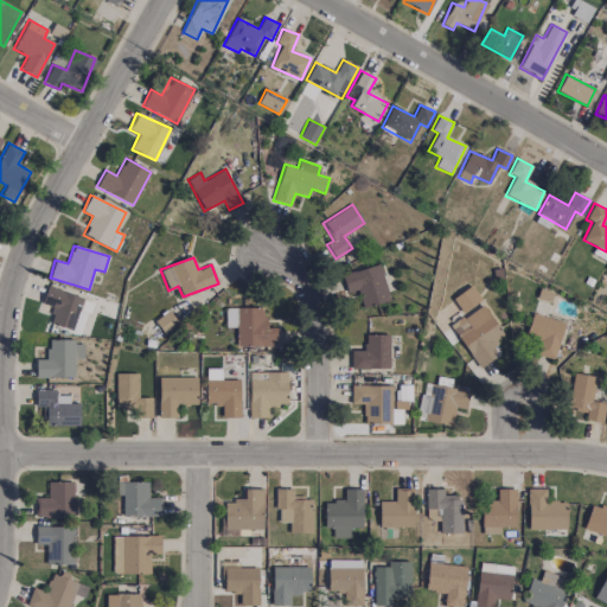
[(363,308),(390,300),(378,263),(342,275),(347,293),(357,289),(363,308)]
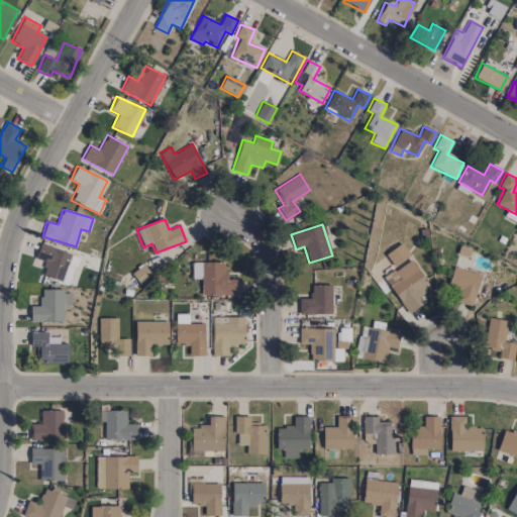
[(385,253),(393,266),(409,255),(402,243),(385,253)]
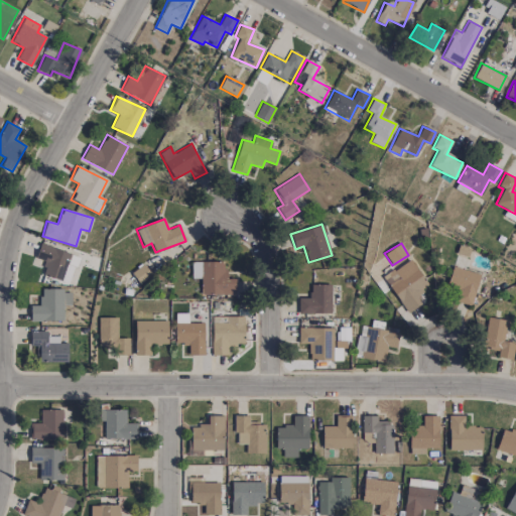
[(421,303),(415,295),(428,285),(410,259),(383,277),(407,312),(421,303)]
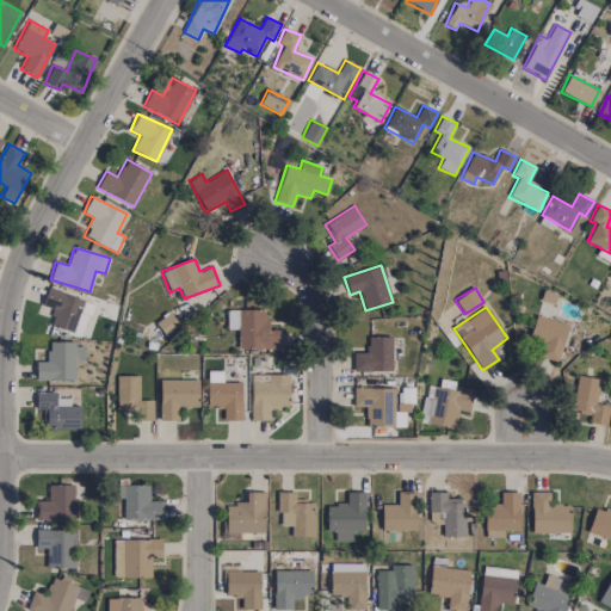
[(277,349),(277,329),(267,331),(267,320),(264,320),(264,309),(227,310),(227,329),(238,329),(238,349),(277,349)]
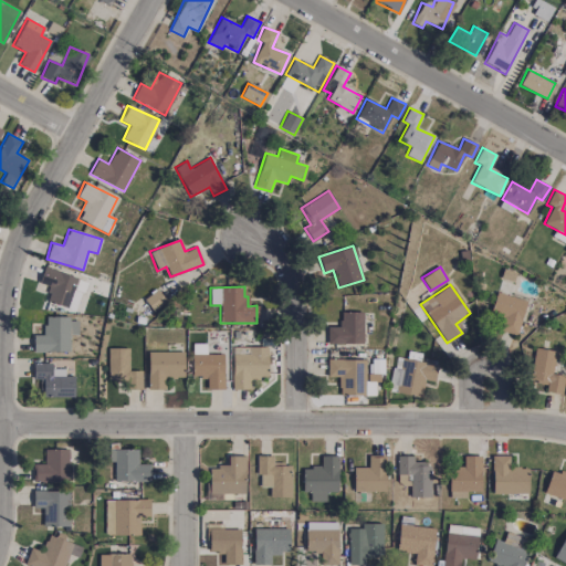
[(166,301),(157,290),(144,300),(153,311),(166,301)]
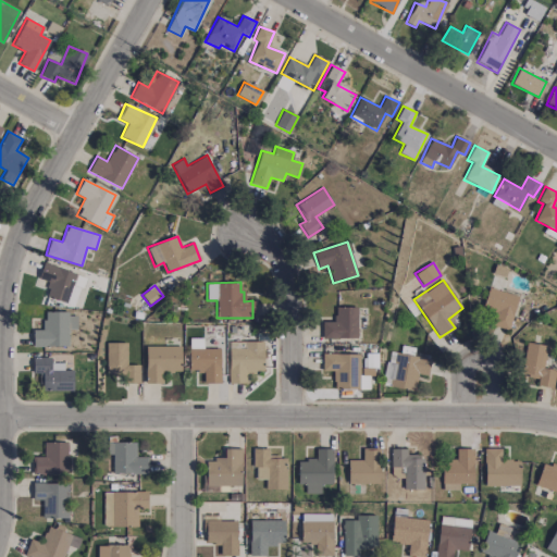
[(519,296),(491,288),(481,322),(509,330),(519,296)]
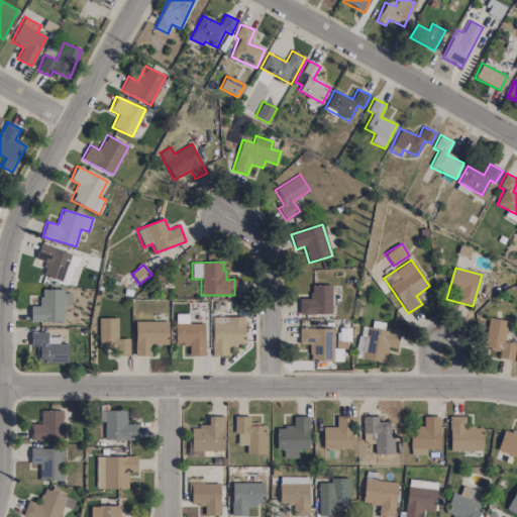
[(331,285),(311,285),(310,299),(299,299),(299,314),(331,314),(331,285)]
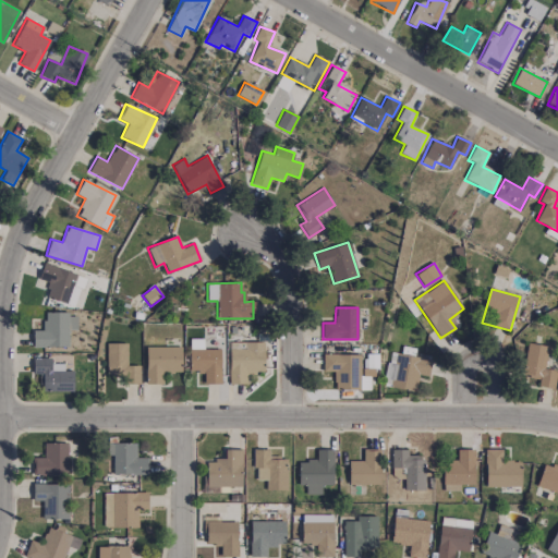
[(32,347),(68,348),(69,330),(76,330),(76,314),(44,313),(44,330),(33,330),(32,347)]
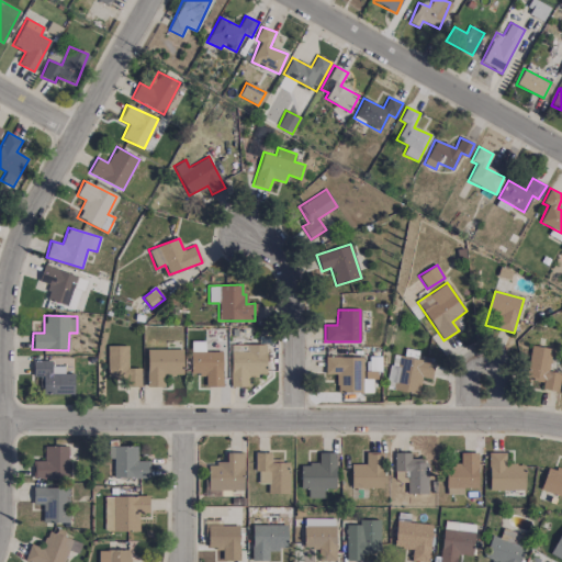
[(191,375),(204,374),(205,386),(222,386),(222,351),(204,351),(204,341),(191,341),(191,375)]
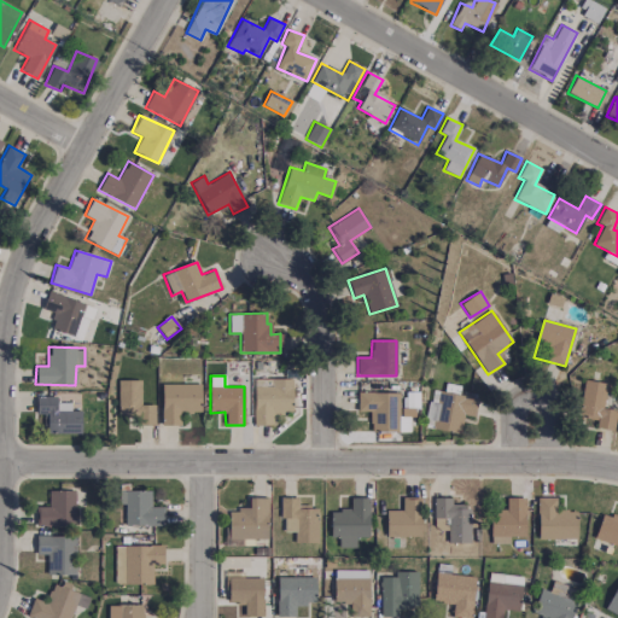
[(273,414),(292,414),(292,379),(254,378),(252,425),(272,426),(273,414)]
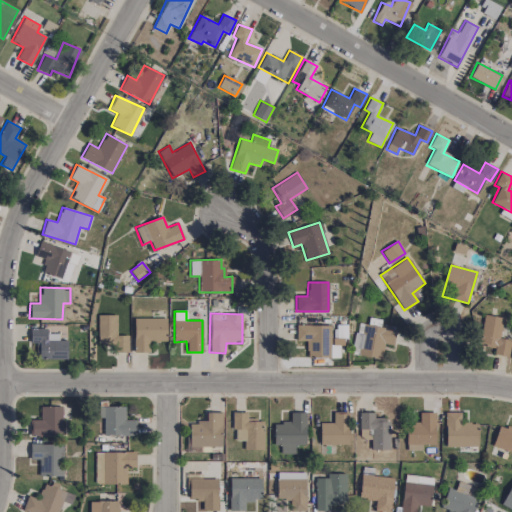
[(98,343),(107,343),(107,352),(128,352),(128,335),(117,335),(116,314),(97,315),(98,343)]
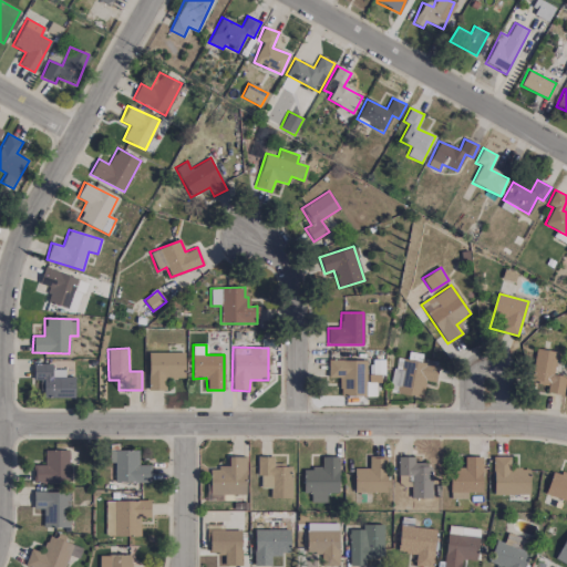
[(557,352),(536,348),(529,382),(547,385),(546,392),(562,395),(566,366),(555,363),(557,352)]
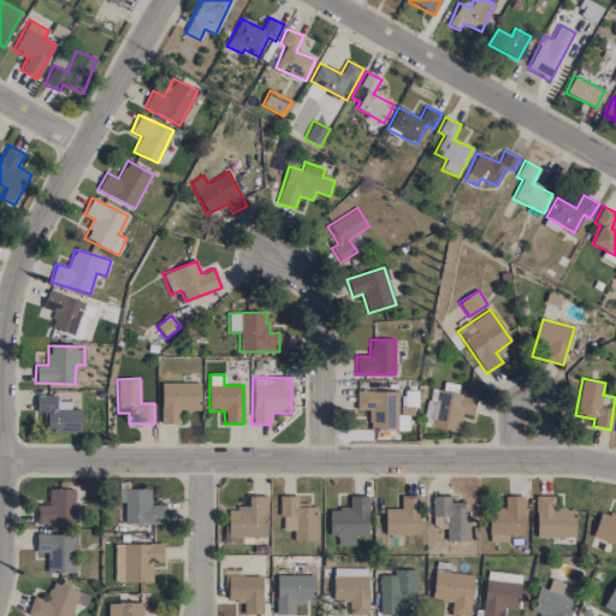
[(160,383),(161,425),(179,424),(179,410),(200,410),(200,381),(160,383)]
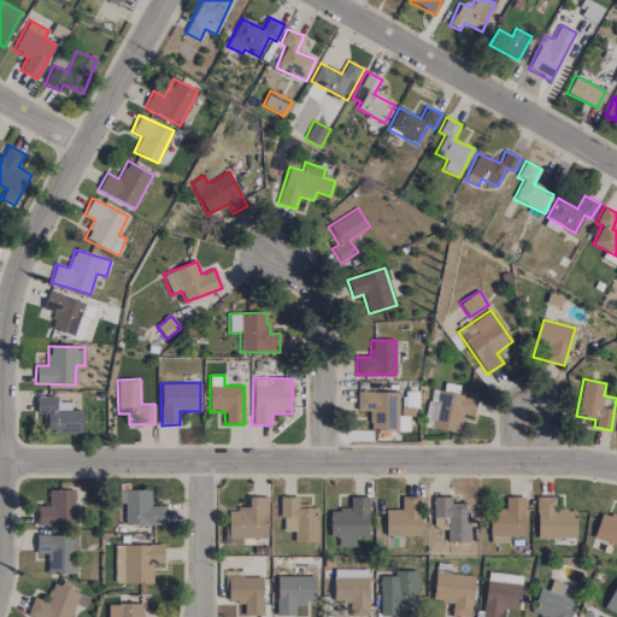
[(459,433),(462,415),(474,416),(476,397),(430,389),(424,427),(459,433)]
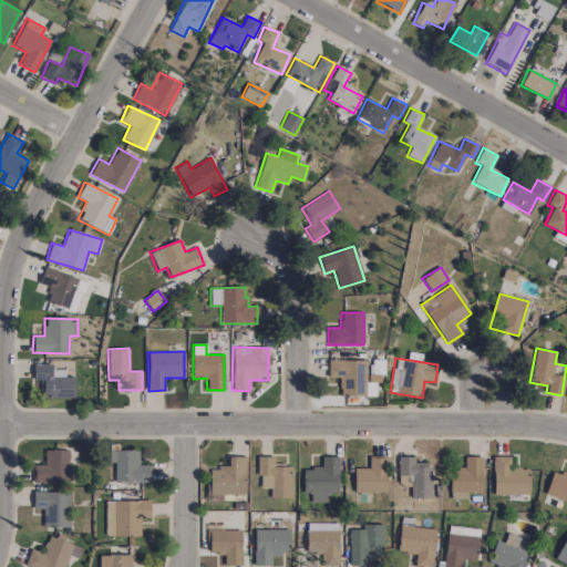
[(74,398),(73,377),(64,377),(64,370),(52,370),(52,363),(32,363),(32,380),(40,380),(41,398),(74,398)]
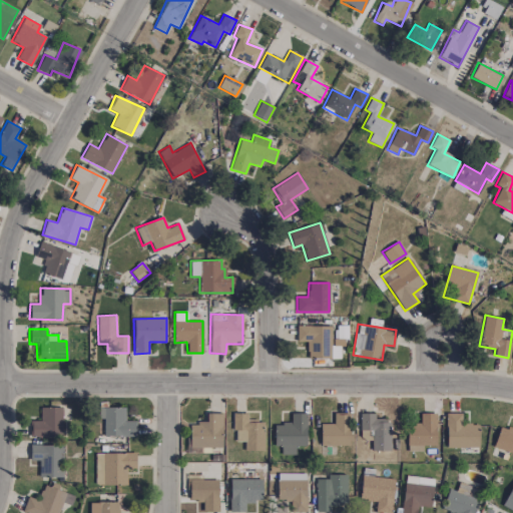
[(61,407),(40,408),(40,420),(29,420),(30,437),(62,436),(61,407)]
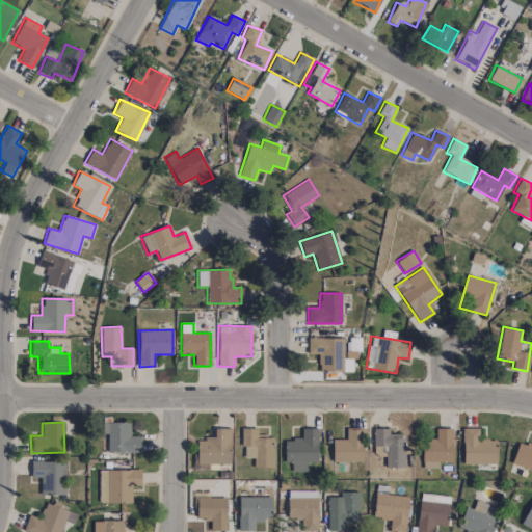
[(107,452),(140,452),(140,435),(130,435),(130,423),(102,422),(102,433),(107,433),(107,452)]
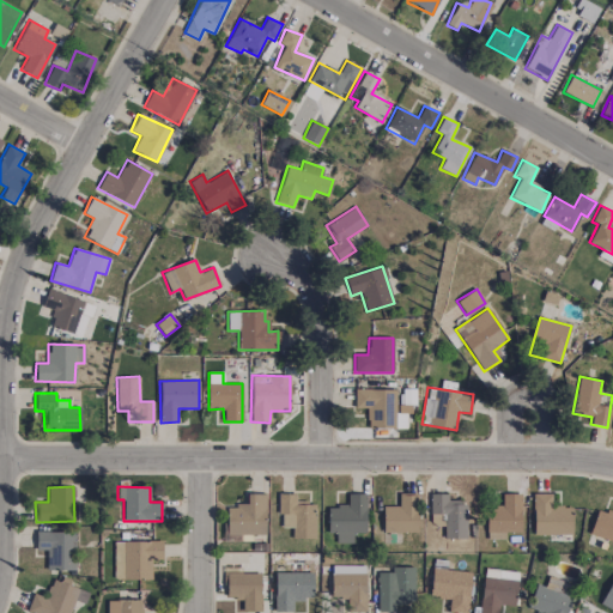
[(315,503),(296,503),(296,493),(278,492),(278,515),(281,515),(281,527),(292,528),(292,539),(314,539),(315,503)]
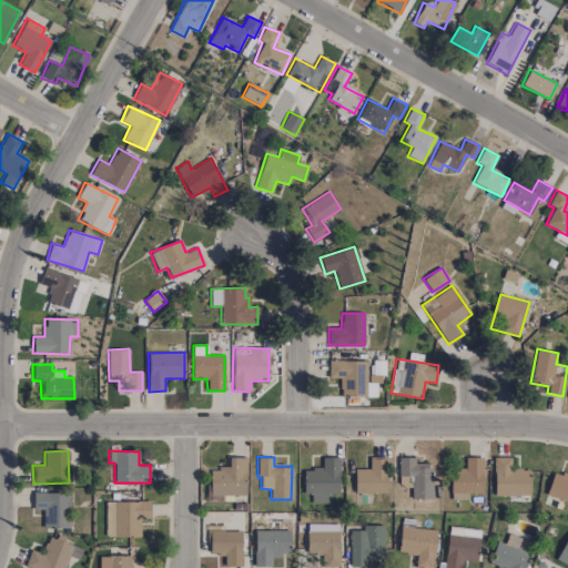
[(222,496),(245,495),(245,457),(229,457),(229,468),(209,468),(209,501),(223,501),(222,496)]
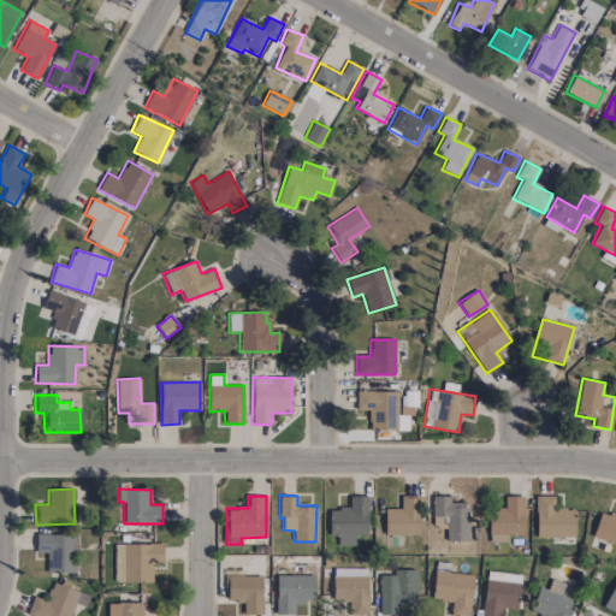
[(329,509),(330,535),(337,535),(337,546),(355,546),(355,535),(367,535),(367,496),(349,496),(349,508),(329,509)]
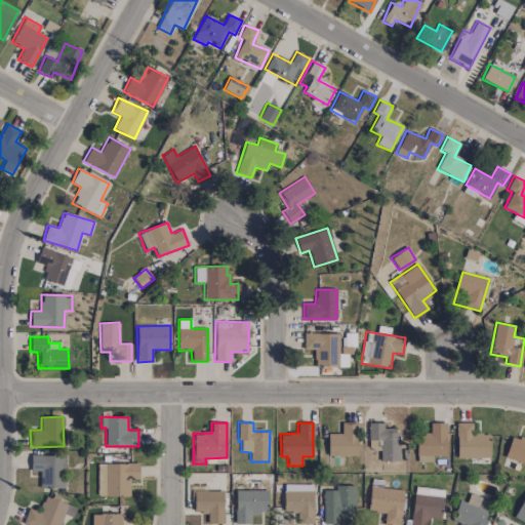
[(328,433),(327,455),(357,456),(358,422),(341,422),(340,434),(328,433)]
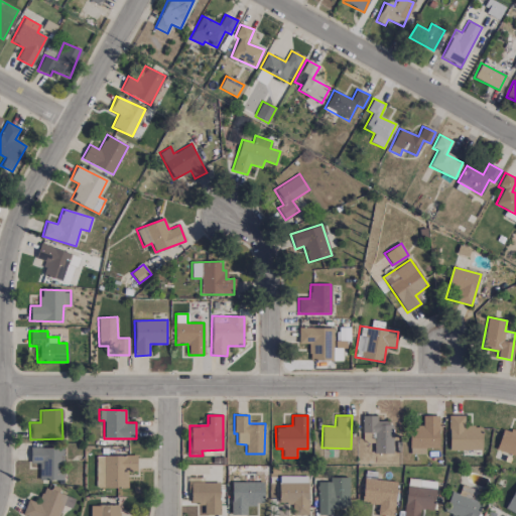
[(392,453),(392,421),(377,422),(376,415),(362,415),(362,442),(373,442),(374,454),(392,453)]
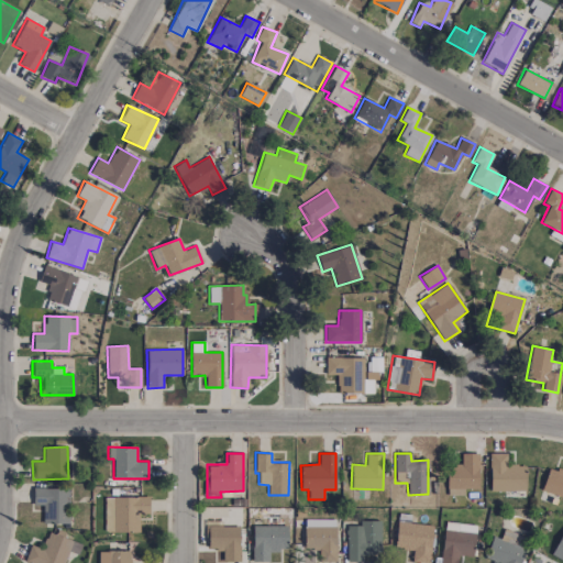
[(506,453),(489,453),(489,492),(526,490),(525,465),(506,465),(506,453)]
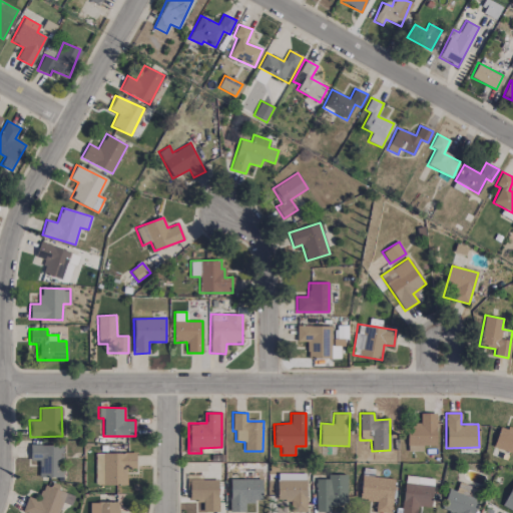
[(512,429),(500,425),(493,447),(512,453),(512,429)]
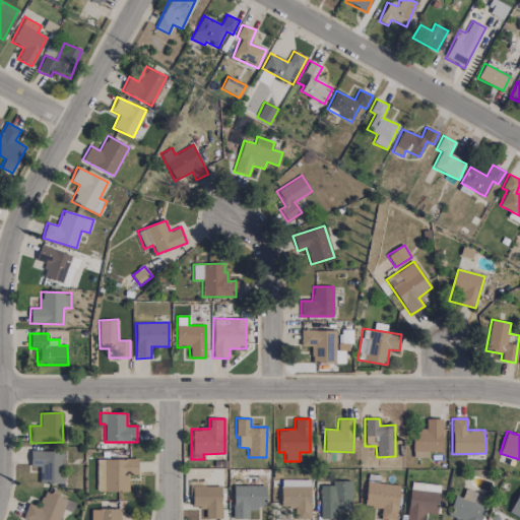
[(39,483),(63,483),(63,451),(30,451),(29,466),(40,466),(39,483)]
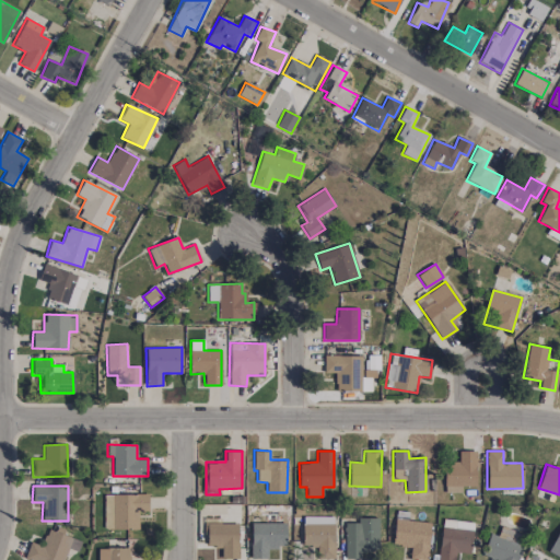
[(103,494),(104,529),(138,528),(138,513),(148,513),(148,493),(103,494)]
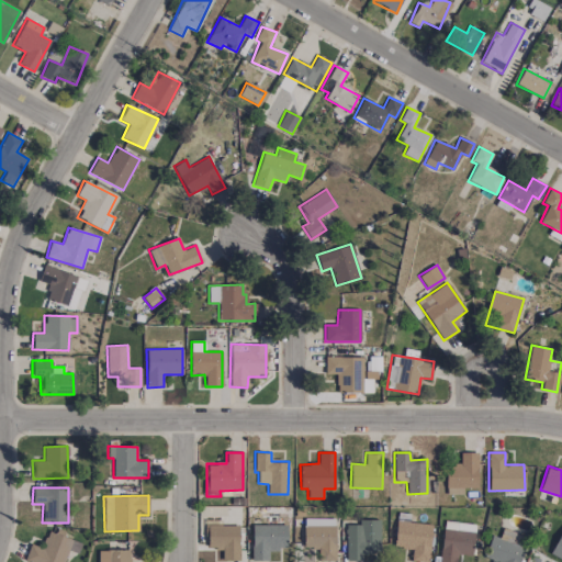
[(303,518),(303,548),(318,548),(318,560),(334,560),(335,519),(303,518)]
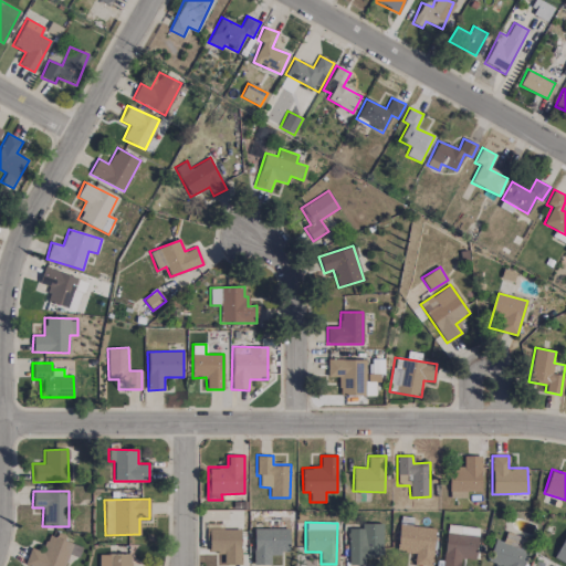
[(381,524),(360,523),(360,528),(348,528),(348,564),(365,564),(365,556),(381,557),(381,524)]
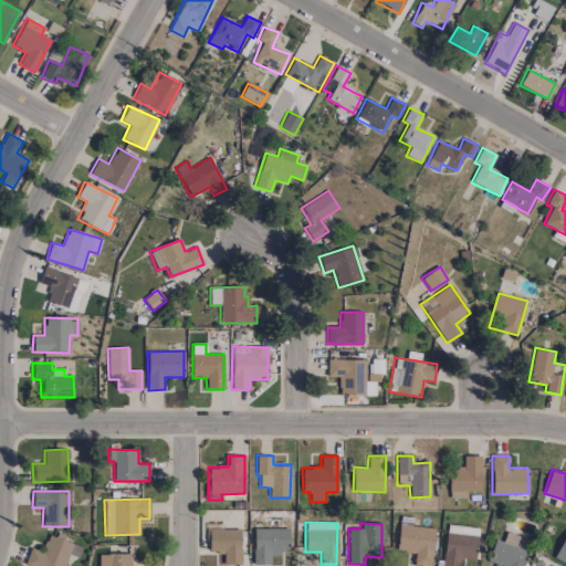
[(430,565),(436,528),(399,524),(396,551),(415,553),(413,564),(429,565),(430,565)]
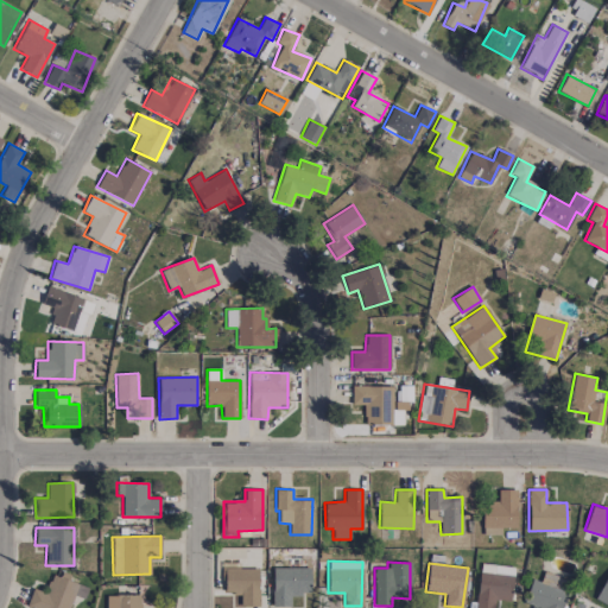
[(514,567),(480,563),(475,607),(493,607),(494,600),(511,601),(514,567)]
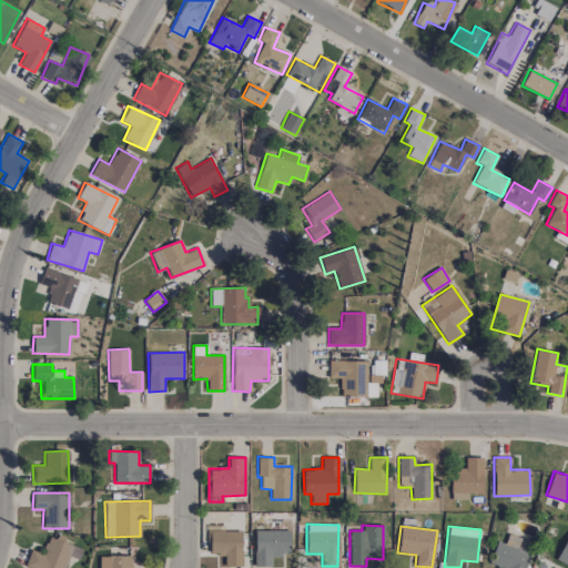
[(242,531),(210,530),(210,554),(224,555),(224,566),(241,567),(242,531)]
